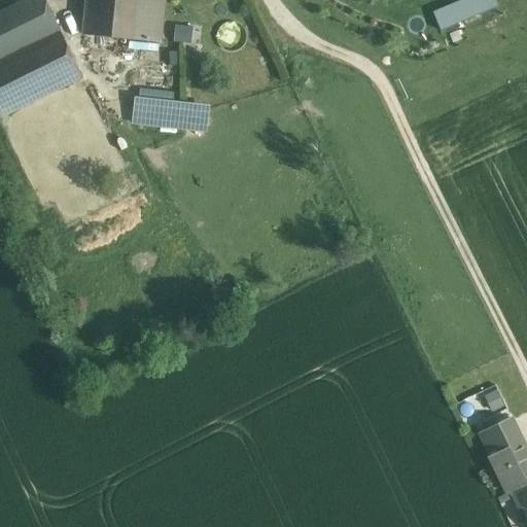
[(44,0),(28,0),(0,13),(0,57),(59,29),(44,0)]
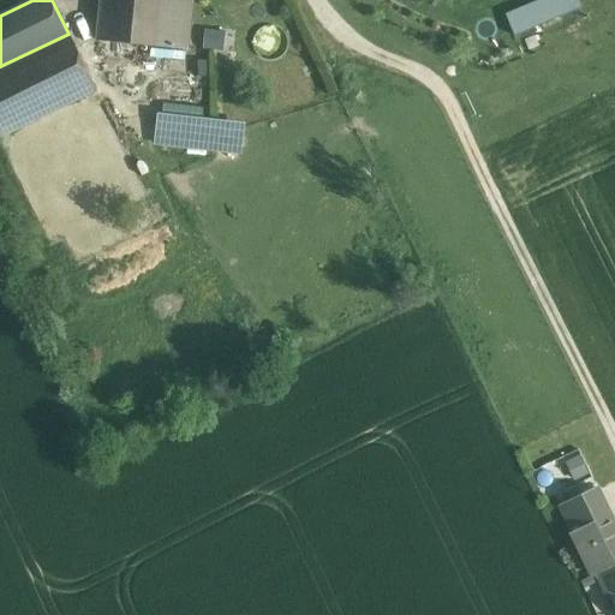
[(100,0),(96,40),(187,49),(191,0),(100,0)]
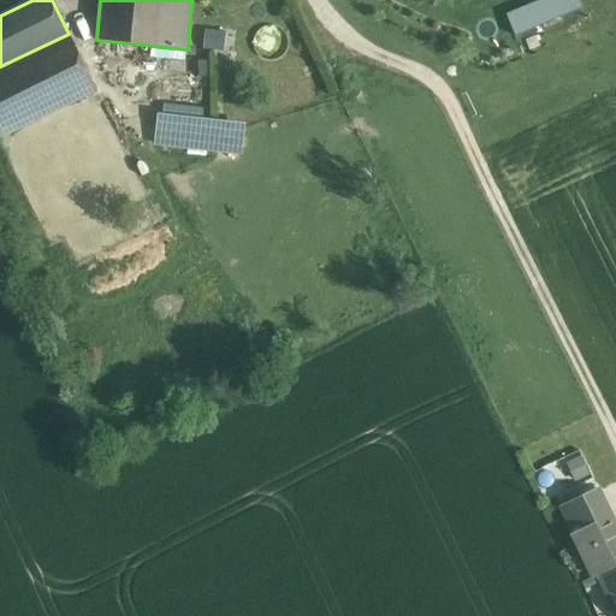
[(579,0),(544,0),(508,16),(515,35),(581,7),(579,0)]
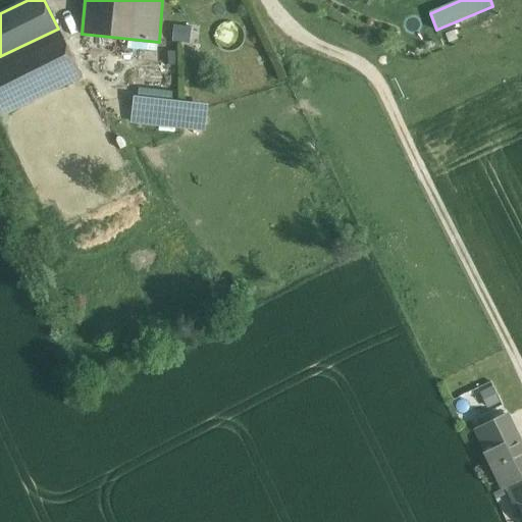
[(171,22),(168,38),(185,41),(188,25),(171,22)]
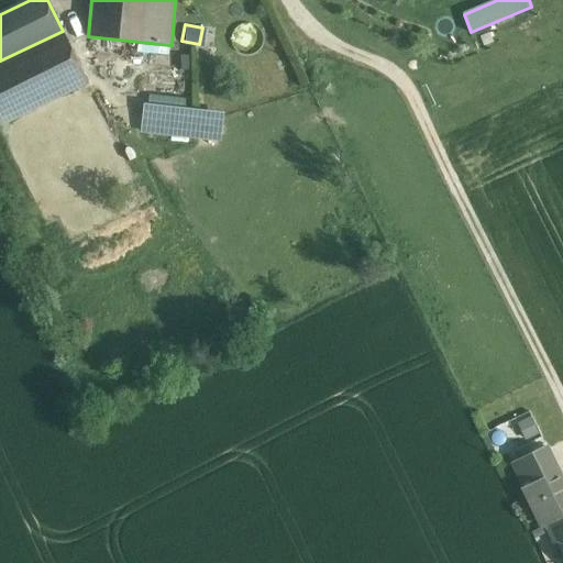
[(254,43),(250,24),(234,28),(239,46),(254,43)]
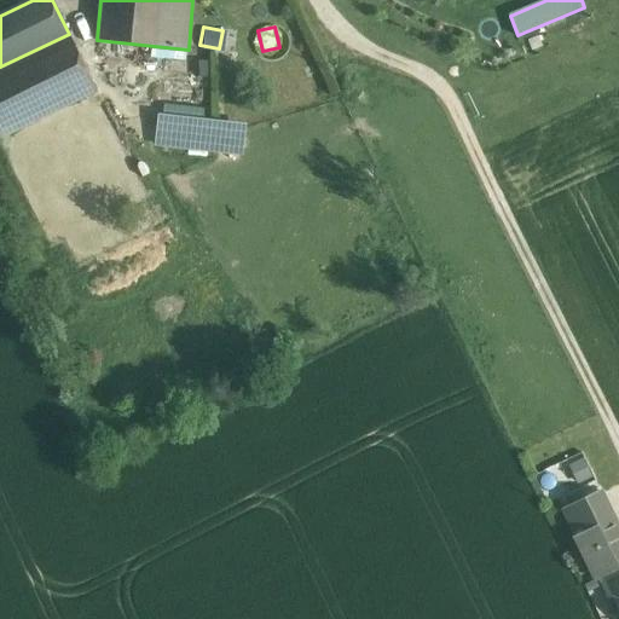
[(69,34),(0,67),(0,137),(97,90),(69,34)]
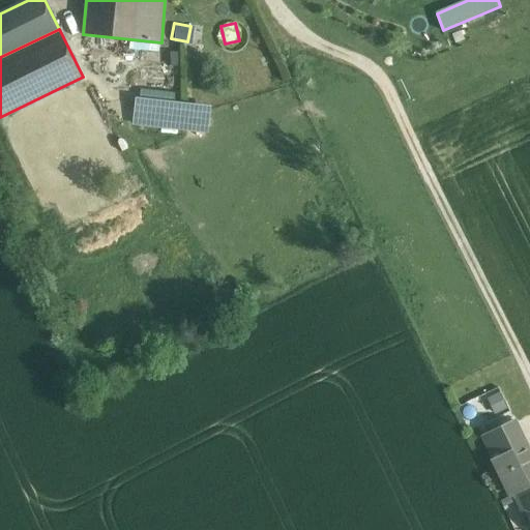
[(197,108),(137,101),(135,123),(194,129),(197,108)]
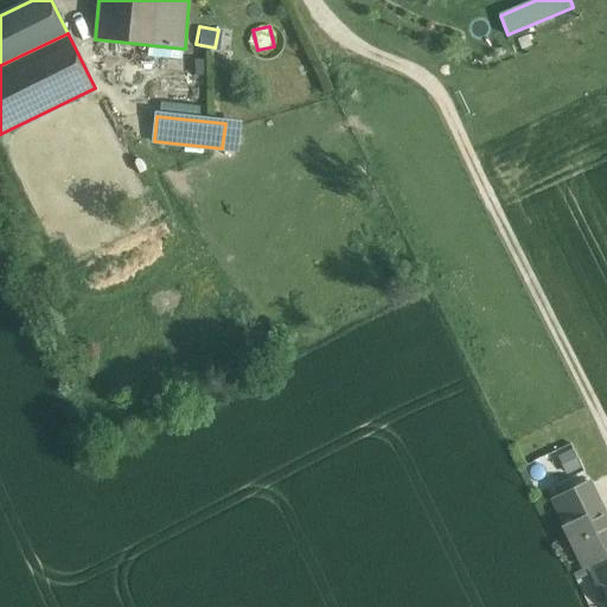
[(528,452),(528,475),(575,474),(575,452),(528,452)]
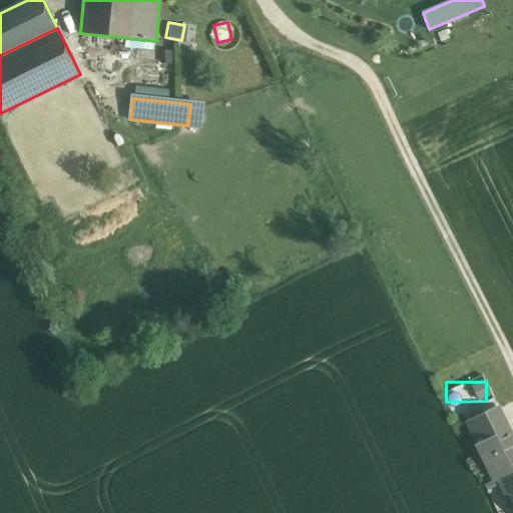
[(497,407),(468,421),(479,443),(481,448),(510,434),(497,407)]
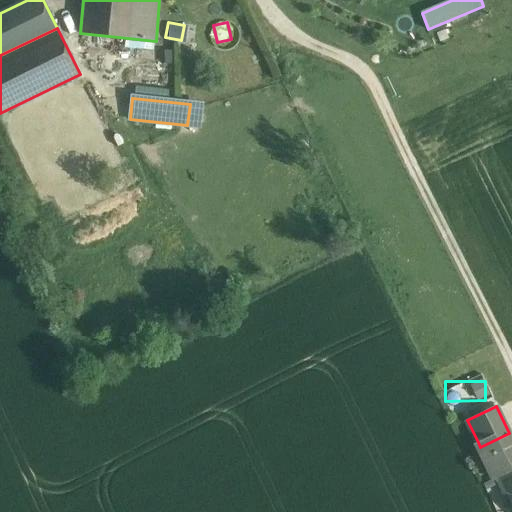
[(509,433),(480,447),(478,442),(477,442),(494,479),(499,477),(511,469),(511,437),(510,433),(509,433)]
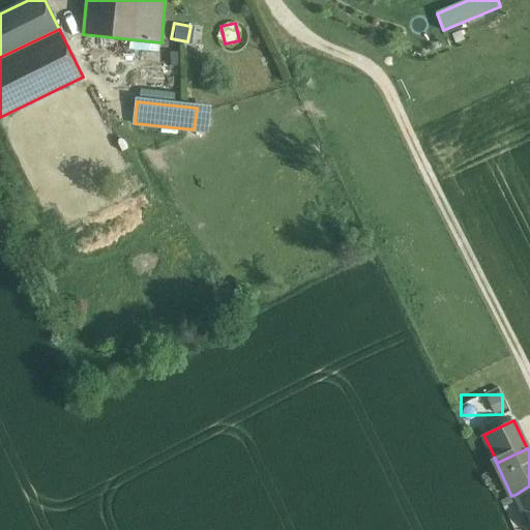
[(529,486),(517,494),(526,511),(524,511),(529,523),(529,486)]
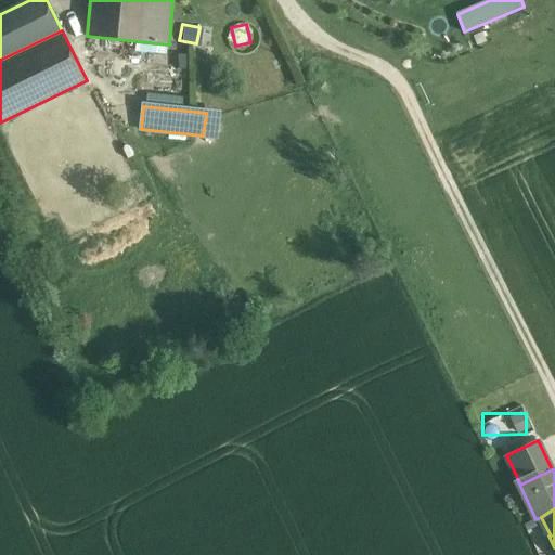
All buildings are outlined.
